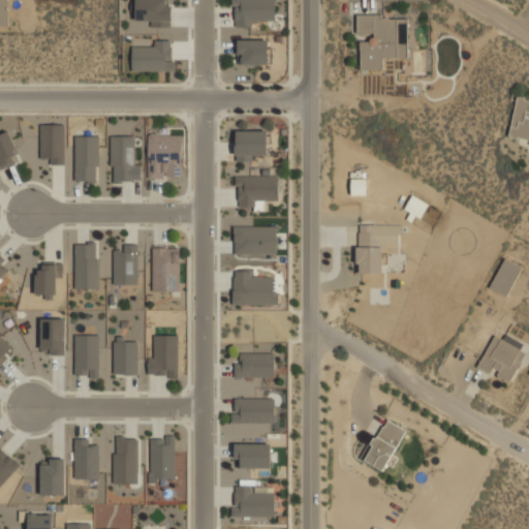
[(0,0),(0,26),(8,26),(8,0),(0,0)]
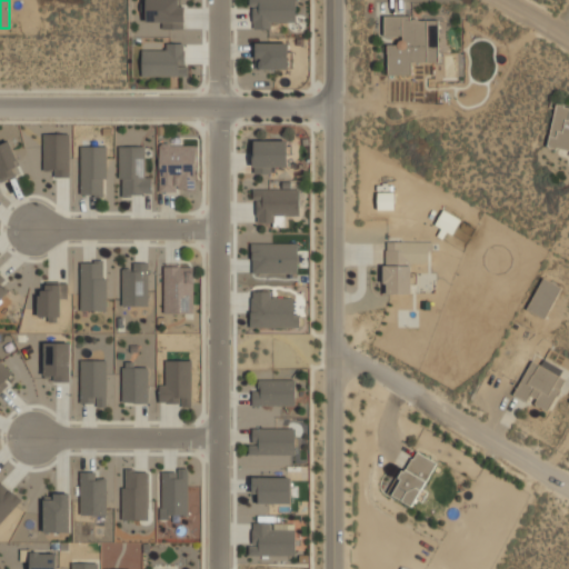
[(185,26),(185,0),(145,0),(145,26),(185,26)]
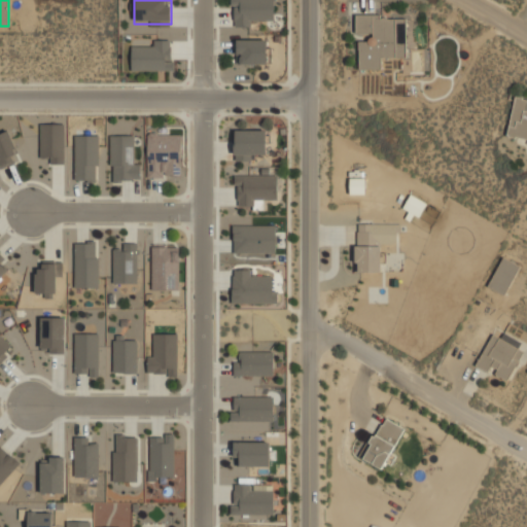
[(252,26),(252,19),(274,19),(274,0),(233,0),(233,26),(252,26)]
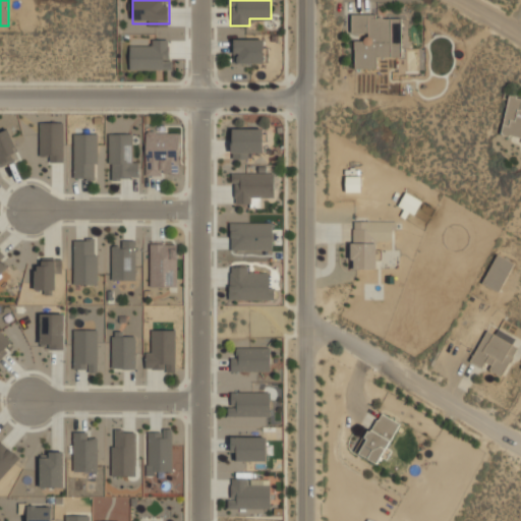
[(401,14),(351,15),(352,35),(355,35),(355,67),(378,67),(378,56),(402,56),(401,14)]
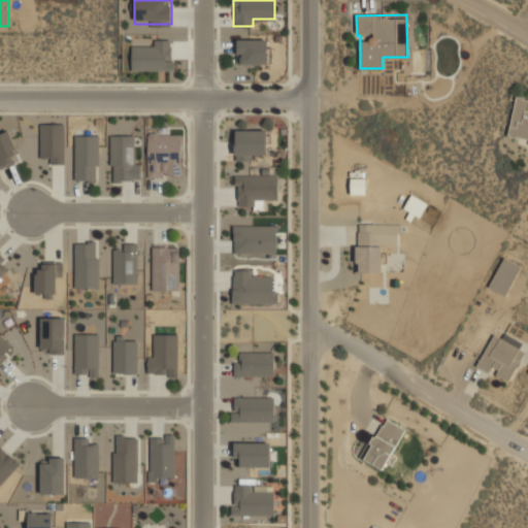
[(237,63),(272,63),(272,38),(237,38),(237,63)]
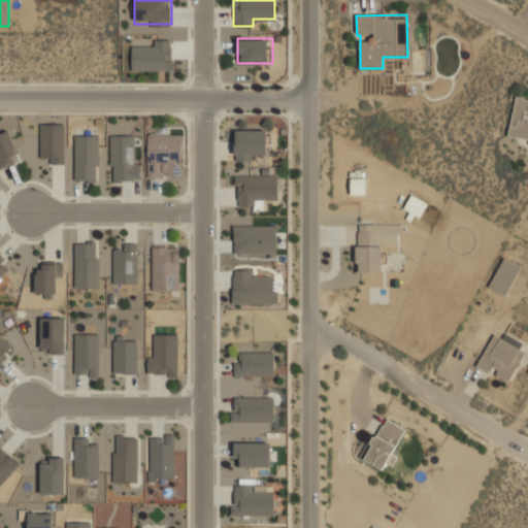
[(172,39),(154,39),(154,46),(132,46),(132,68),(172,68),(172,39)]
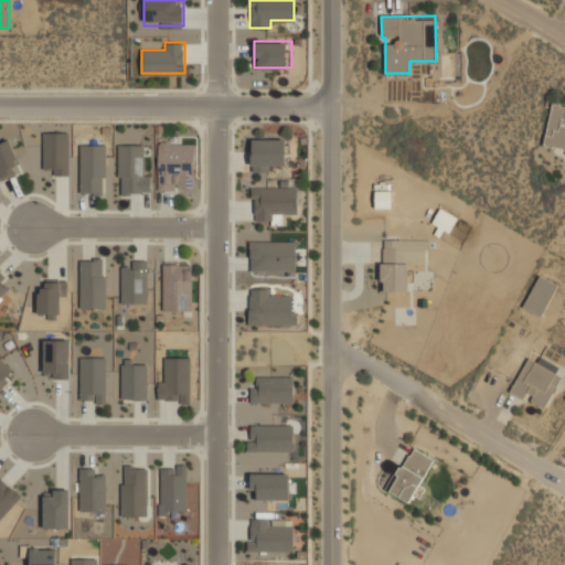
[(564,149),(564,102),(553,99),(543,146),(564,149)]
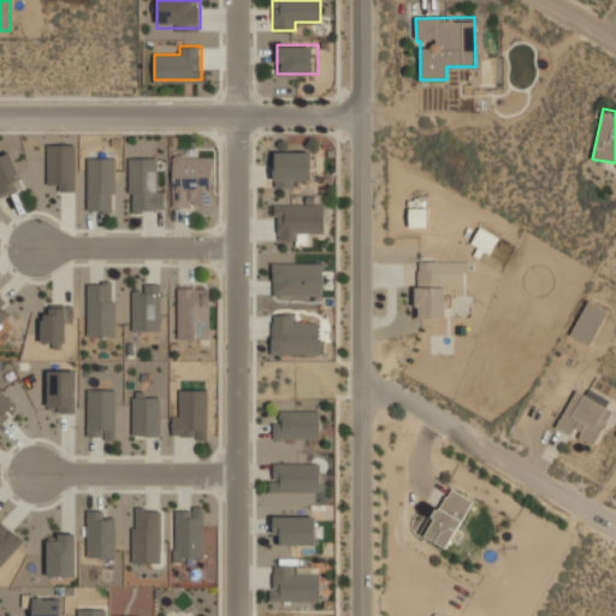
[(75,189),(75,144),(48,144),(48,189),(75,189)]
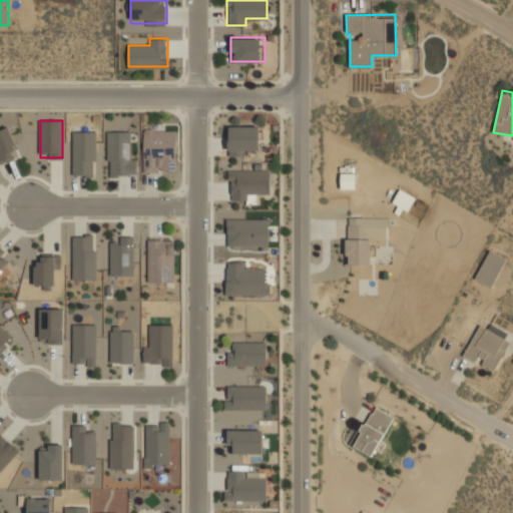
[(0,162),(21,153),(8,125),(0,128),(0,162)]
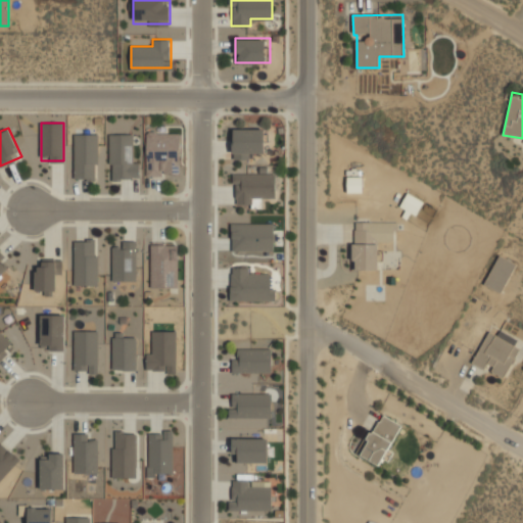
[(255,150),(267,150),(267,128),(233,128),(233,158),(255,158),(255,150)]
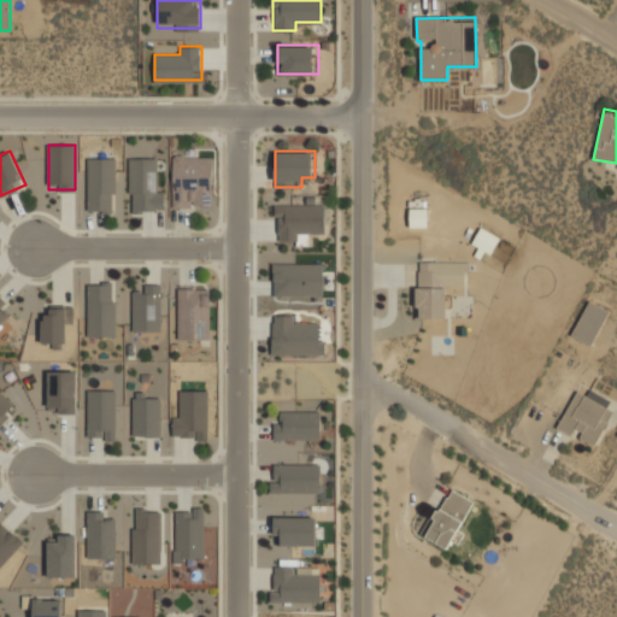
[(88,211),(116,211),(116,157),(88,157),(88,211)]
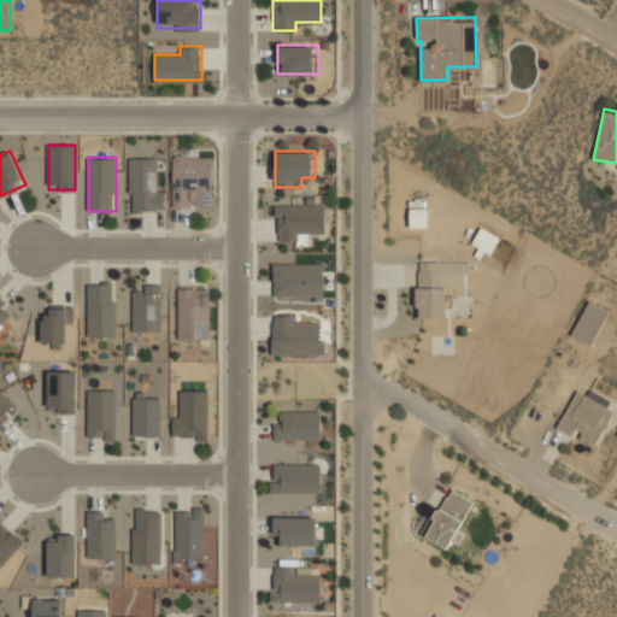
[(160,211),(160,157),(129,157),(129,211),(160,211)]
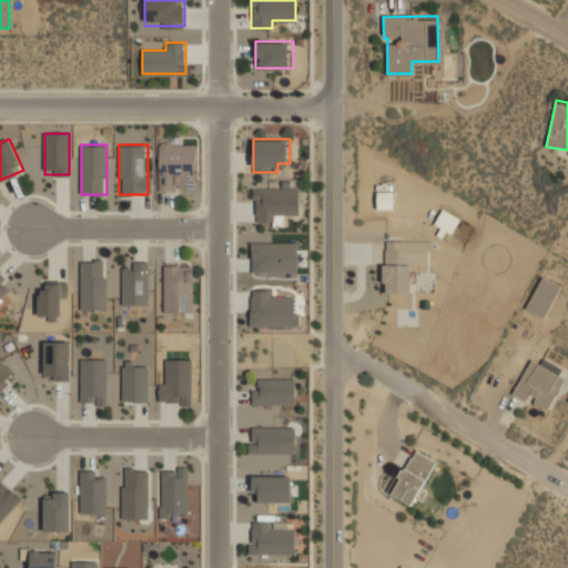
[(195,144),(160,144),(160,191),(195,191),(195,144)]
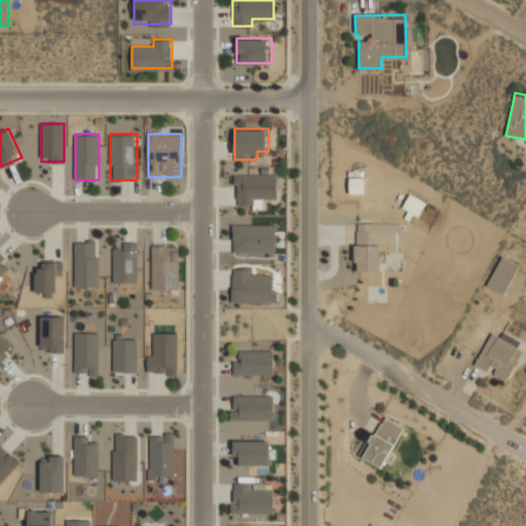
[(235,204),(262,204),(262,198),(276,198),(276,175),(235,175),(235,204)]
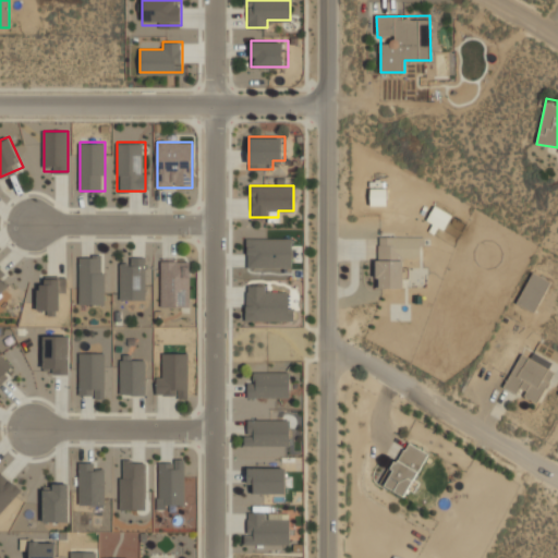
[(426,219),(444,229),(452,214),(435,204),(426,219)]
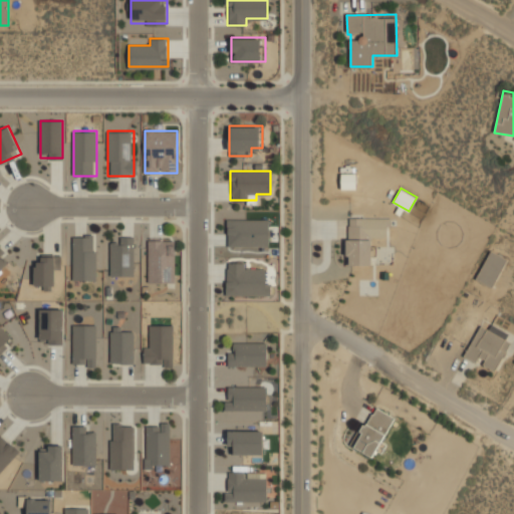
[(348,236),(390,236),(390,217),(348,217),(348,236)]
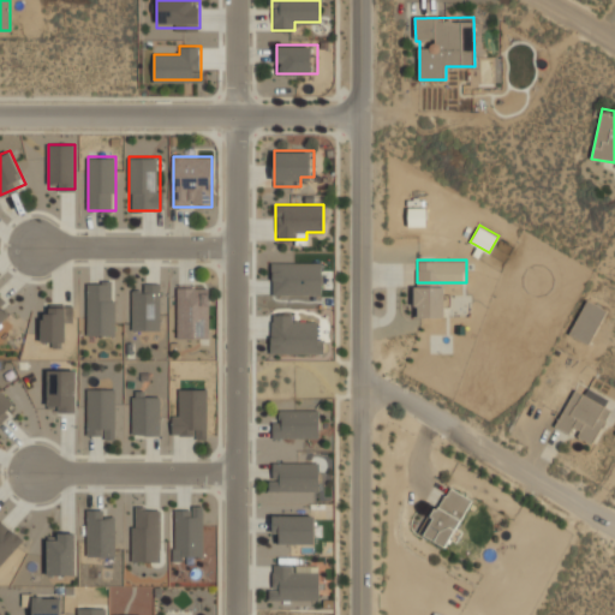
[(273,262),(273,294),(322,294),(322,262),(273,262)]
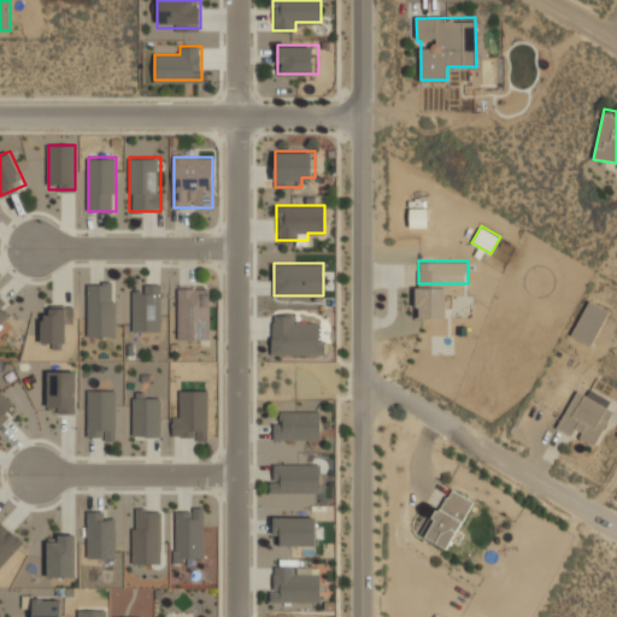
[(88,336),(116,336),(116,283),(88,283),(88,336)]
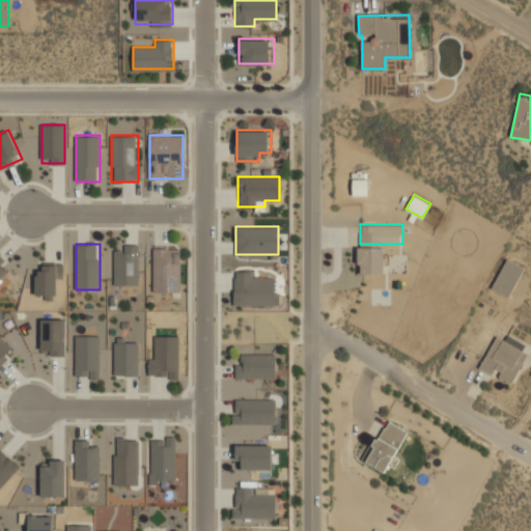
[(138,285),(138,246),(114,246),(114,285),(138,285)]
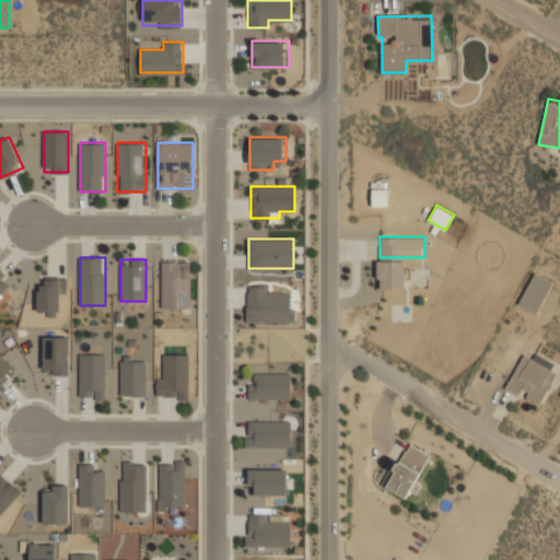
[(377,288),(406,288),(406,260),(377,260),(377,288)]
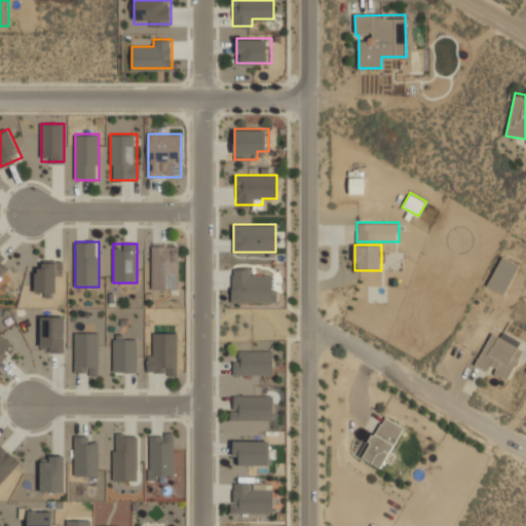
[(151,248),(151,289),(179,289),(179,248),(151,248)]
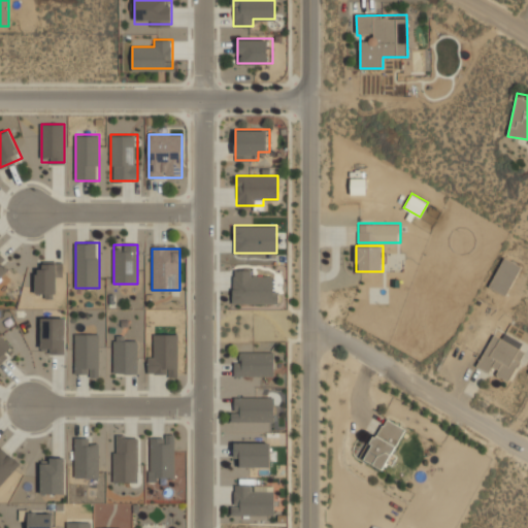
[(0,275),(11,264),(0,253),(0,275)]
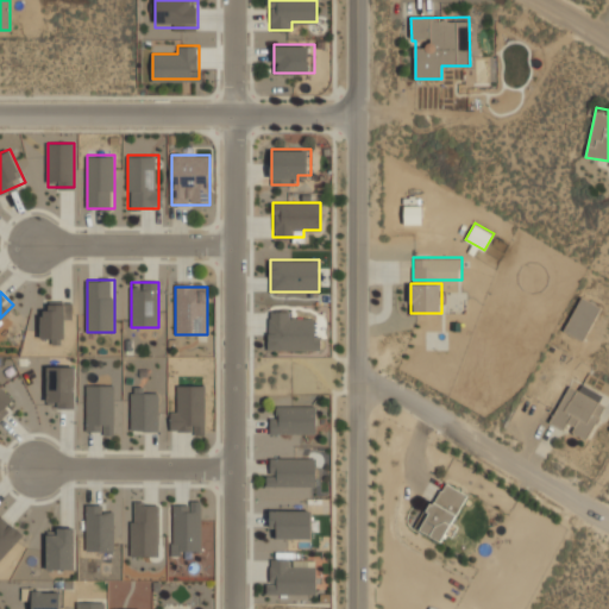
[(583,341),(601,307),(582,296),(563,331),(583,341)]
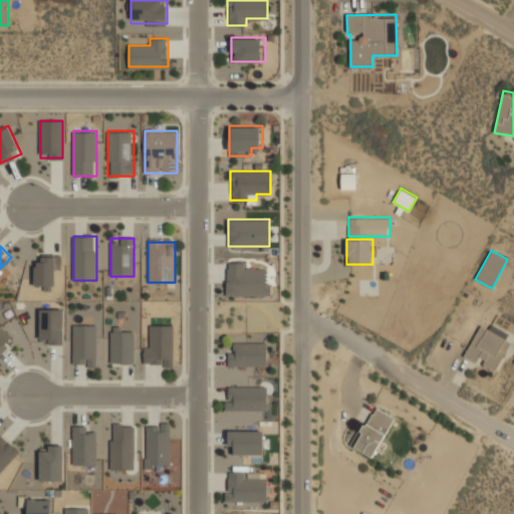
[(35,256),(35,286),(58,286),(58,256),(35,256)]
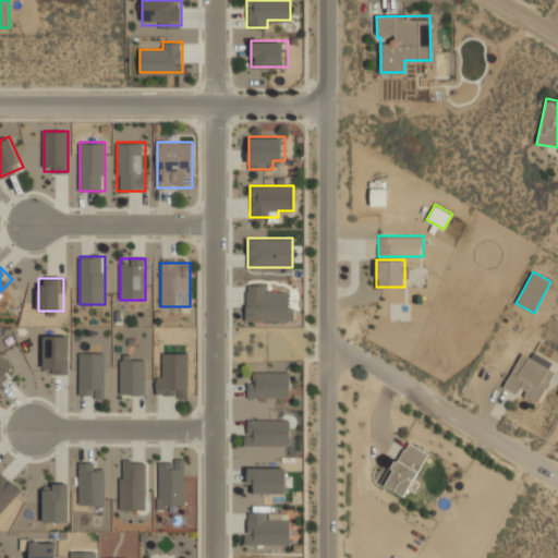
[(267,286),(245,286),(245,320),(293,322),(293,293),(267,293),(267,286)]
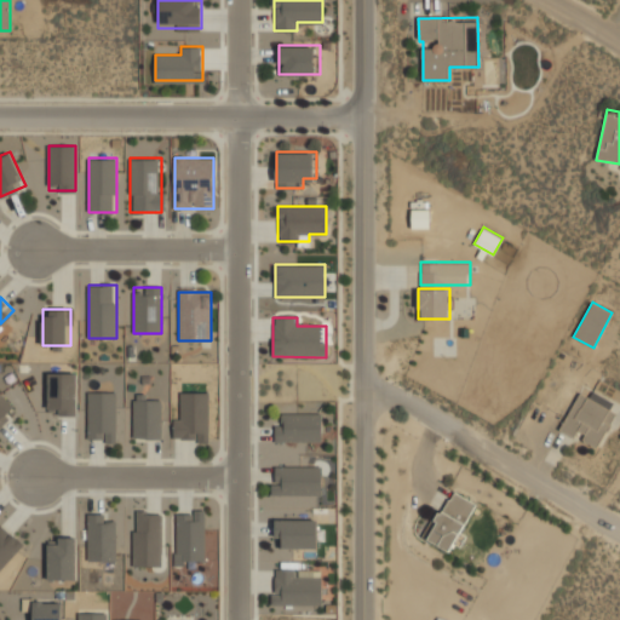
[(75,372),(49,372),(49,414),(75,414),(75,372)]
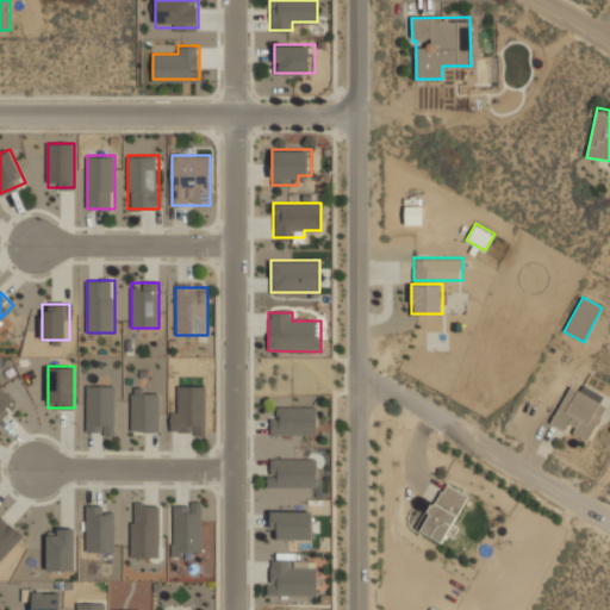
[(607,404),(597,399),(599,392),(571,380),(552,425),(590,441),(607,404)]
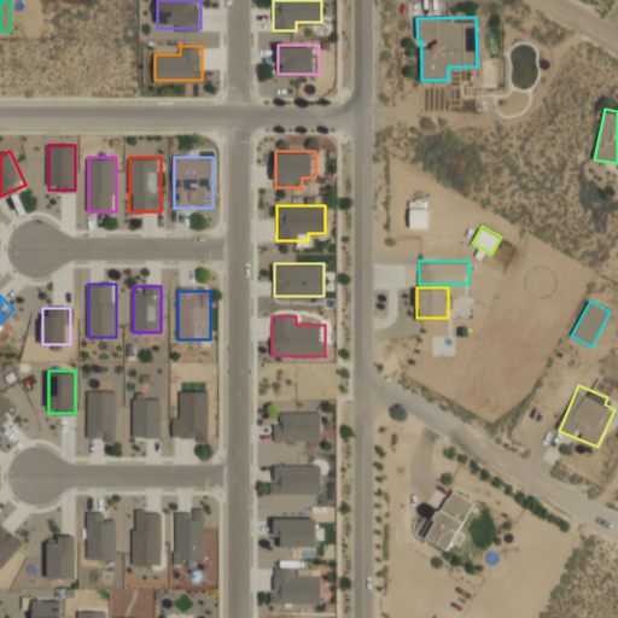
[(0,424),(17,407),(0,390),(0,424)]
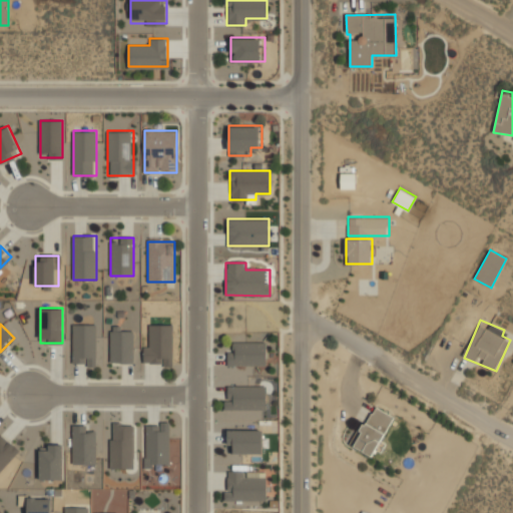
[(73,325),(73,365),(96,365),(96,325),(73,325)]
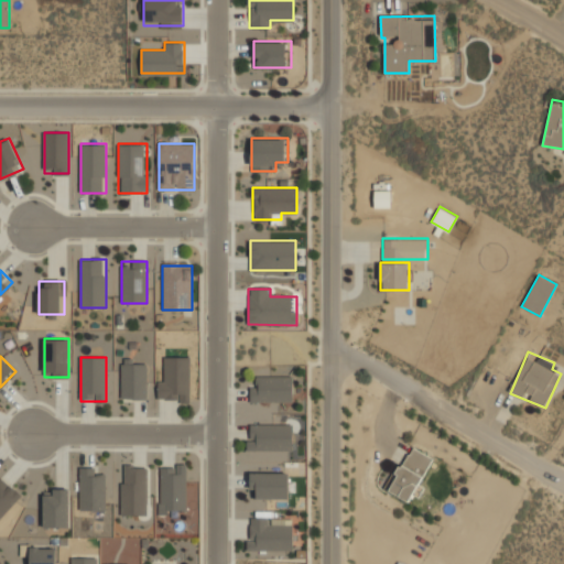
[(159,381),(159,401),(190,401),(190,357),(164,357),(164,381),(159,381)]
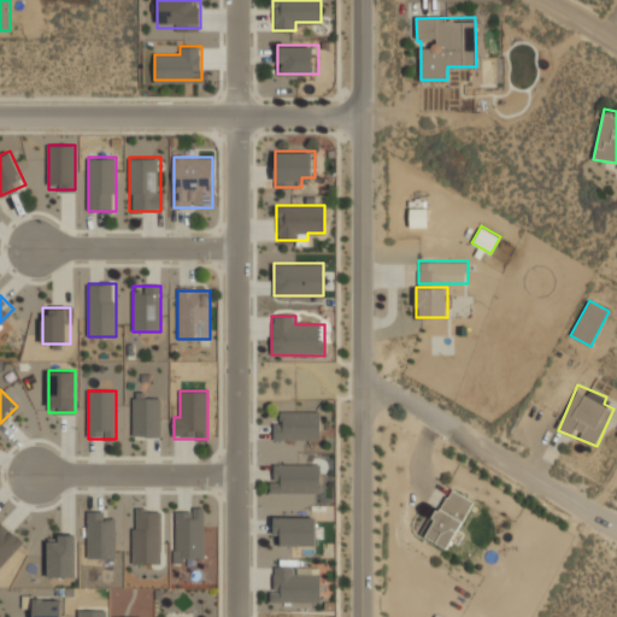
[(133,436),(160,436),(160,393),(133,393),(133,436)]
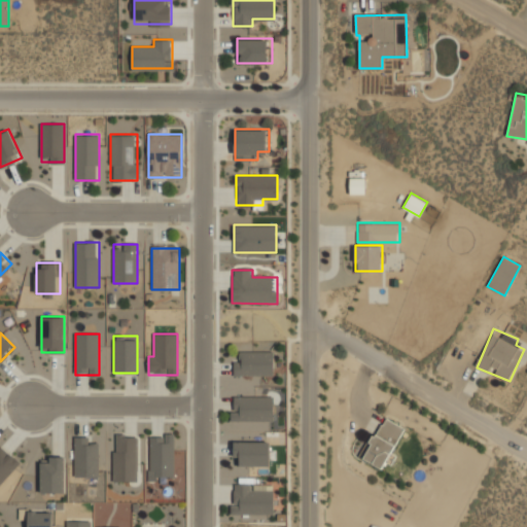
[(274,376),(274,350),(235,350),(235,376),(274,376)]
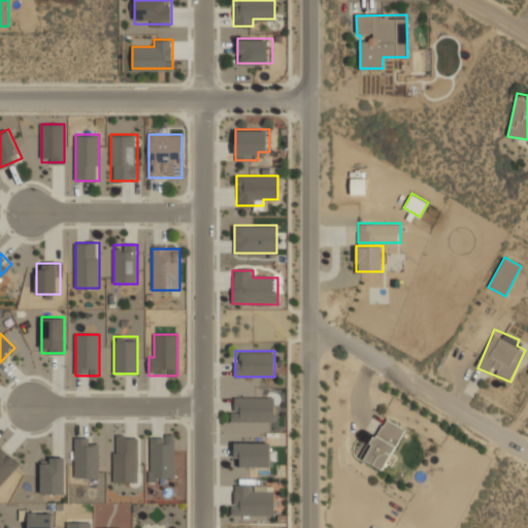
[(274,421),(274,397),(232,397),(232,421),(274,421)]
